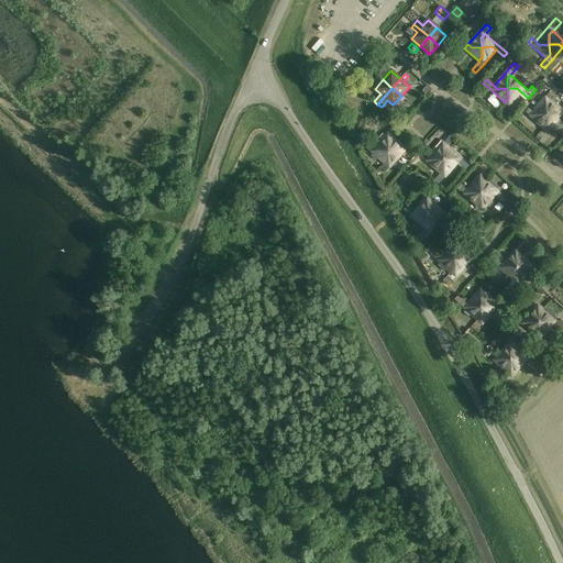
[(508,106),(518,95),(526,100),(528,98),(517,88),(507,88),(508,98),(505,102),(508,106)]
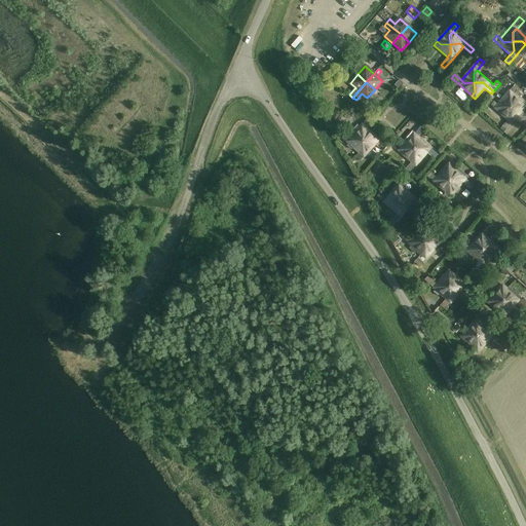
[(497,104),(497,105),(500,108),(510,107),(510,98),(517,90),(520,87),(515,84),(497,104)]
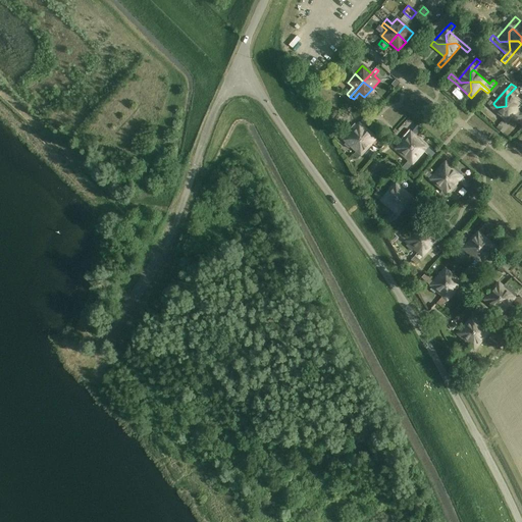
[(513,90),(506,97),(506,106),(515,106),(519,109),(521,110),(521,105),(514,98),(518,94),(513,90)]
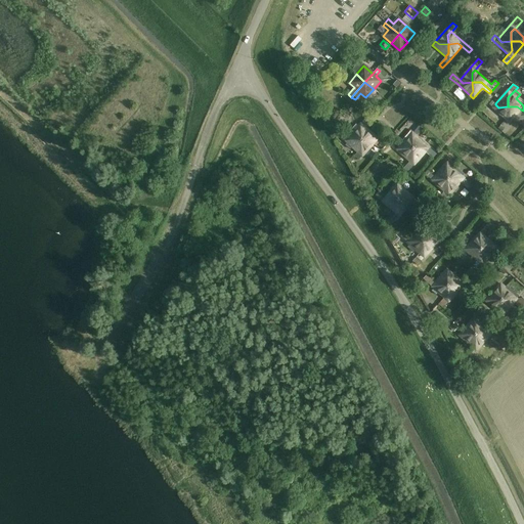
[(492,100),(488,104),(492,107),(506,120),(509,116),(508,106),(498,107),(495,104),(495,103),(492,100)]
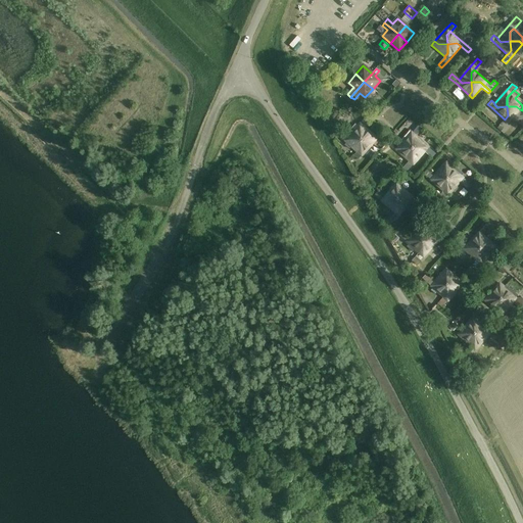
[(508,123),(520,109),(516,106),(507,106),(508,115),(505,120),(508,123)]
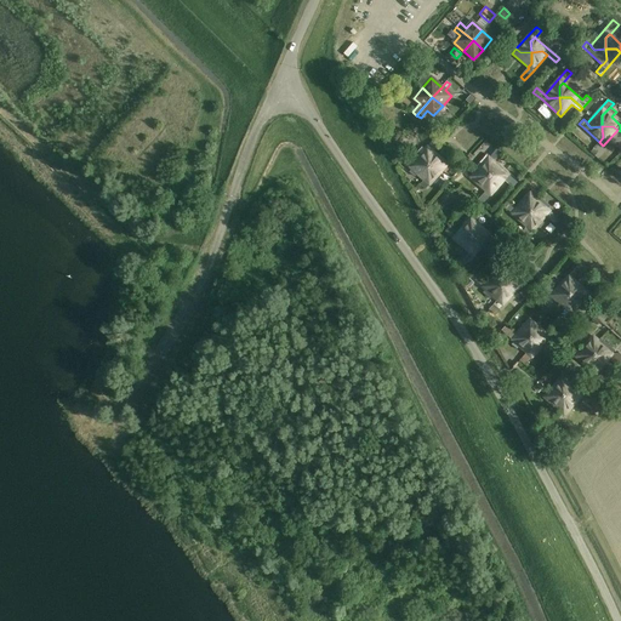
[(434,140),(414,161),(419,166),(423,161),(428,166),(432,161),(427,157),(432,152),(439,143),(437,141),(434,140)]
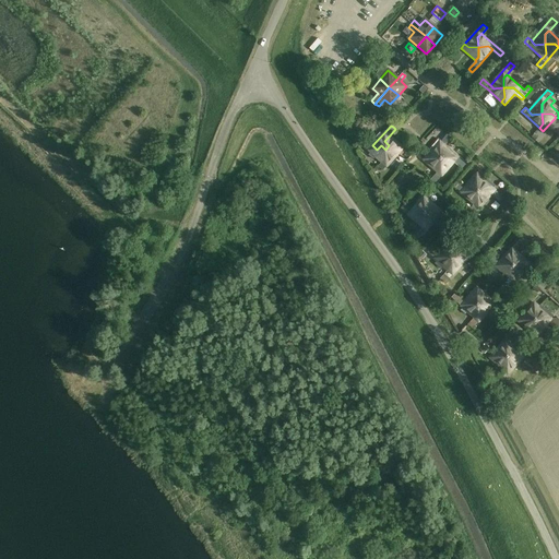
[(447,132),(439,142),(427,155),(432,159),(436,155),(440,158),(444,154),(440,151),(444,145),(443,145),(452,137),(447,132)]
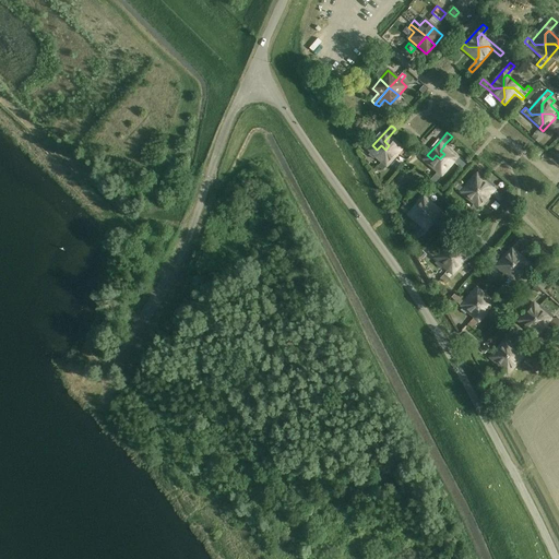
[(407,153),(389,137),(384,141),(389,145),(385,150),(390,153),(393,149),(399,153),(403,157),(407,153)]
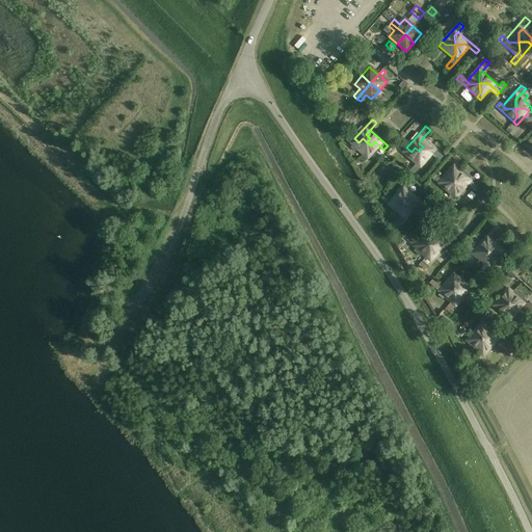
[(347,140),(363,155),(367,150),(363,147),(367,142),(363,138),(358,142),(354,138),(348,133),(345,136),(347,140)]
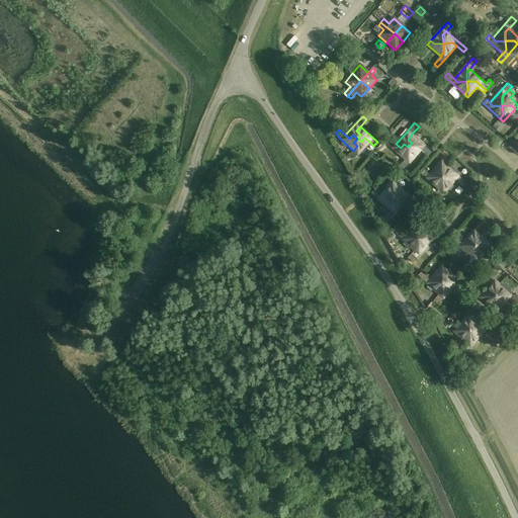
[(431,153),(424,146),(412,135),(408,140),(412,143),(408,147),(412,151),(416,147),(420,151),(420,150),(428,157),(431,153)]
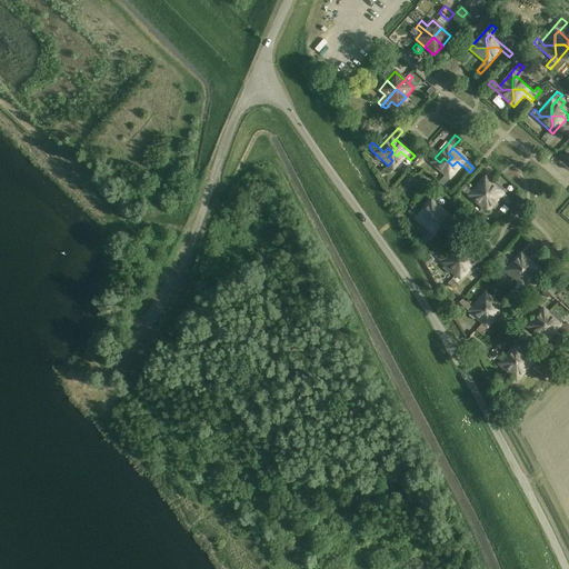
[(389,173),(393,170),(406,156),(400,151),(397,156),(392,152),(388,157),(392,160),(388,166),(385,169),(389,173)]
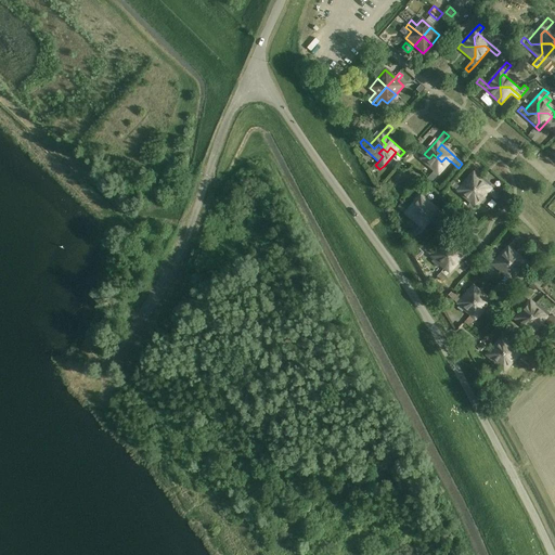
[(420,158),(434,170),(438,166),(434,162),(437,157),(433,154),(429,158),(424,154),(420,158)]
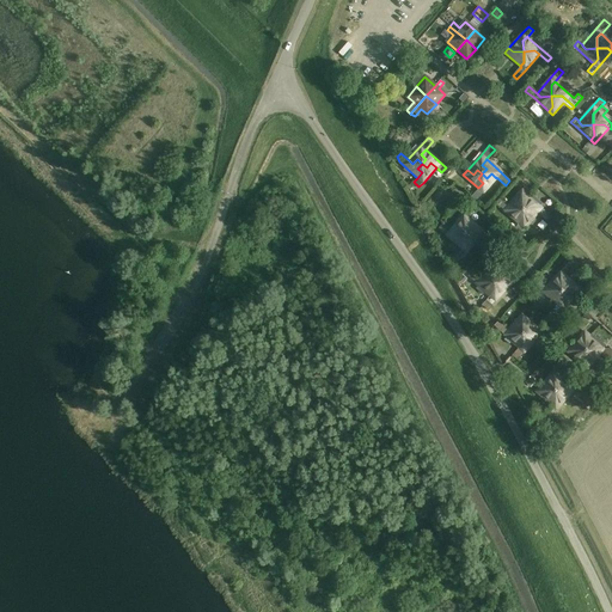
[(475,201),(483,193),(496,178),(491,173),(487,178),(482,173),(478,178),(483,183),(478,188),(470,197),(475,201)]
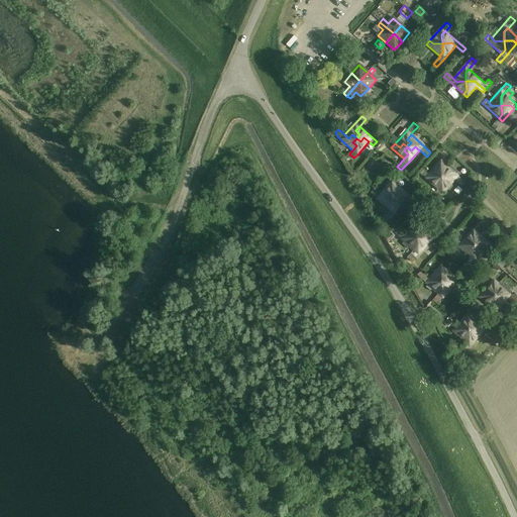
[(443,158),(430,173),(429,174),(434,178),(437,174),(441,177),(445,173),(441,170),(445,165),(447,162),(443,158)]
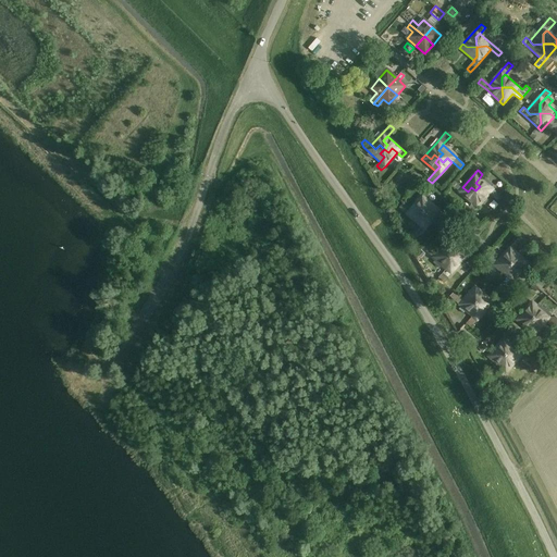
[(502,197),(493,189),(480,177),(475,183),(480,186),(475,190),(480,195),(484,190),(489,194),(490,194),(498,201),(502,197)]
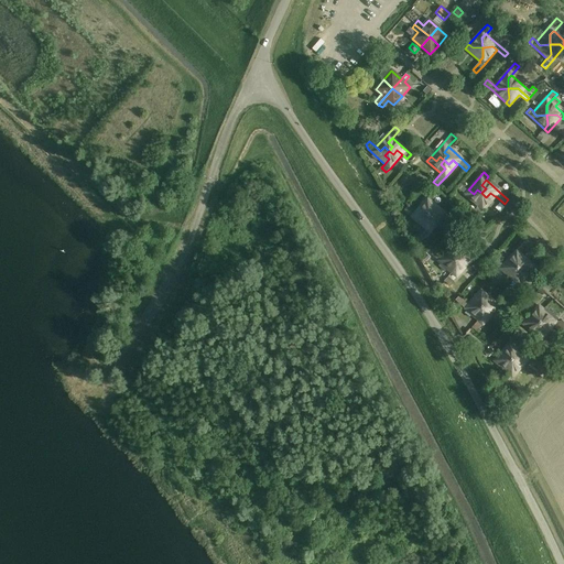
[(456,187),(464,194),(478,206),(483,202),(478,197),(481,193),(477,190),(474,194),(468,190),(469,188),(461,182),(456,187)]
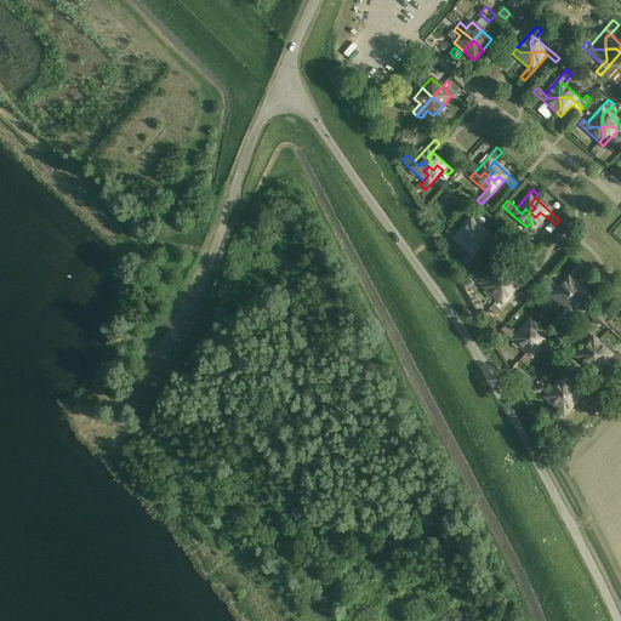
[(482,209),(472,218),(471,217),(457,232),(462,237),(466,232),(471,237),(476,232),(471,227),(476,222),(485,212),(482,209)]
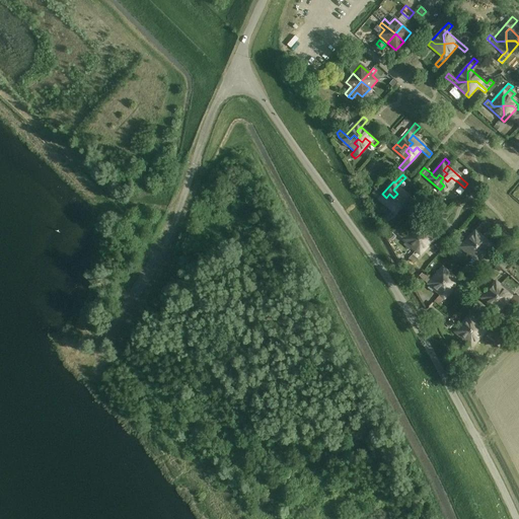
[(438,200),(444,194),(455,180),(451,177),(447,181),(443,177),(440,181),(444,186),(440,190),(434,197),(438,200)]
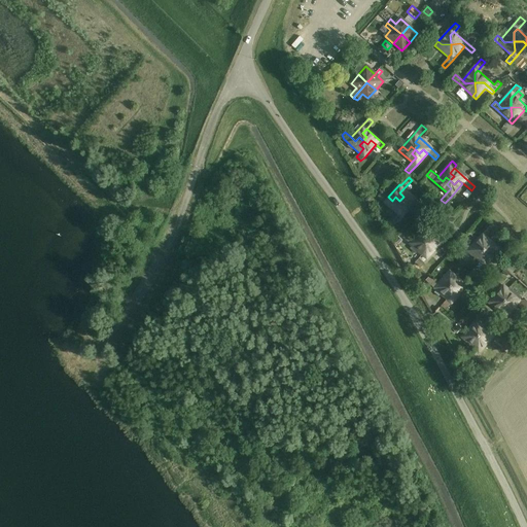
[(424,207),(403,188),(399,192),(403,197),(399,201),(403,205),(408,201),(412,205),(412,204),(420,211),(424,207)]
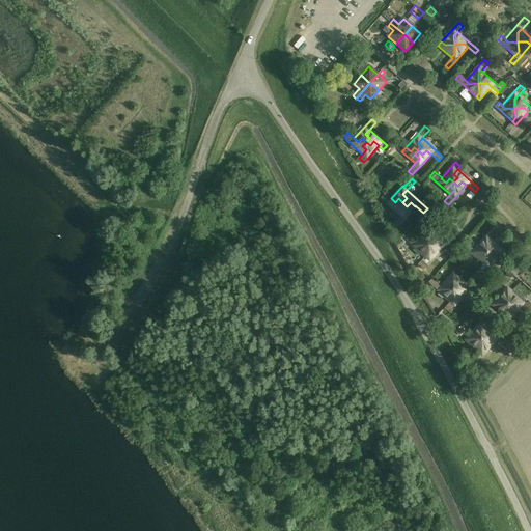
[(381,198),(387,203),(399,215),(403,210),(399,206),(402,202),(398,198),(395,202),(391,198),(390,199),(385,194),(381,198)]
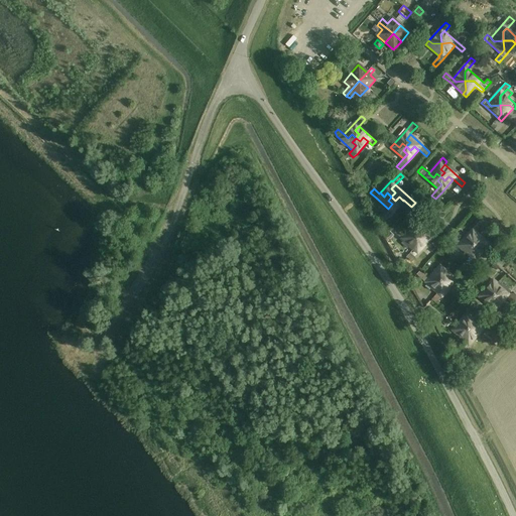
[(386,220),(392,213),(403,201),(399,197),(395,201),(391,197),(388,201),(392,204),(388,209),(382,216),(386,220)]
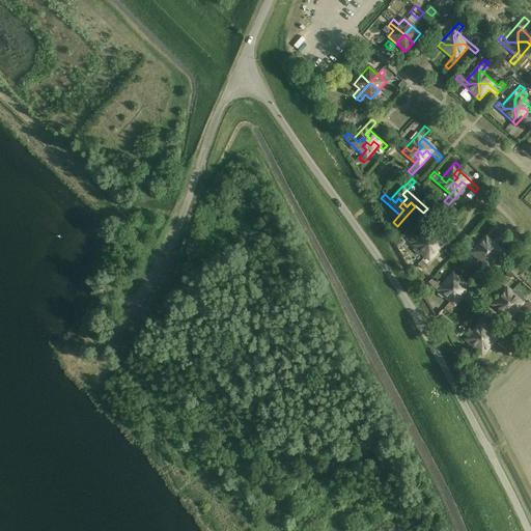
[(493,228),(475,248),(475,249),(479,252),(482,248),(486,252),(491,248),(486,244),(491,240),(500,229),(496,226),(494,229),(493,228)]
